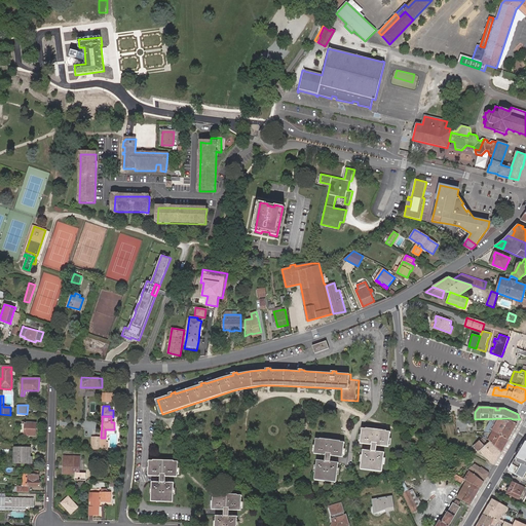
[(492,419),(485,431),(493,430),(495,431),(494,433),(495,433),(508,440),(518,423),(510,419),(509,420),(502,419),(492,419)]
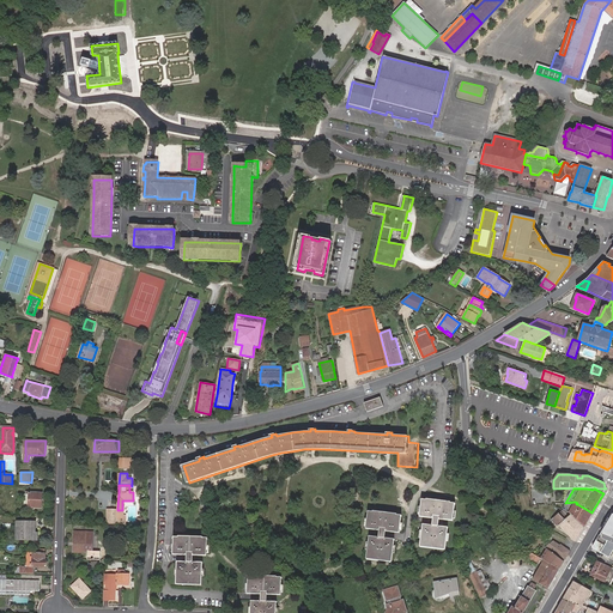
[(42,508),(43,493),(26,492),(25,507),(42,508)]
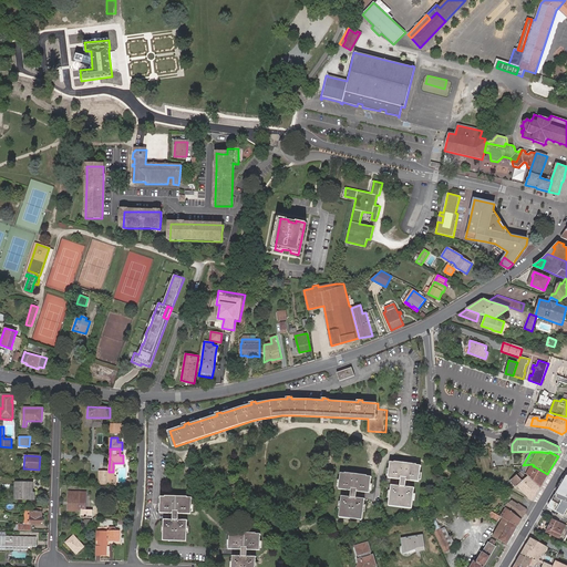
[(392,485),(390,505),(413,508),(415,487),(406,486),(408,481),(420,482),(422,465),(418,465),(418,464),(395,461),(395,462),(391,462),(389,477),(401,480),(401,485),(392,485)]
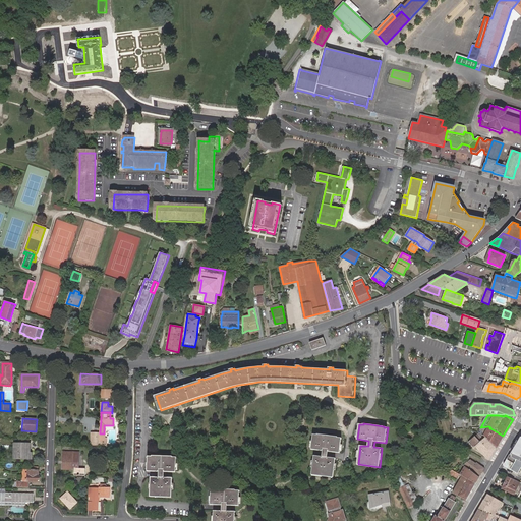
[(100,433),(100,432),(92,432),(92,444),(100,445),(100,438),(100,433)]
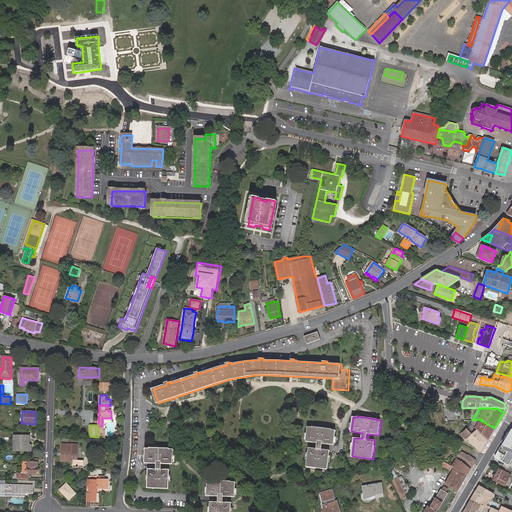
[(481,452),(487,440),(475,427),(470,425),(460,434),(466,439),(467,438),(481,452)]
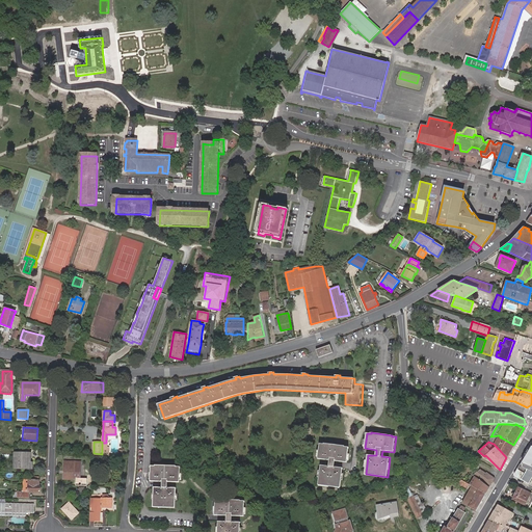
[(321,464),(319,484),(341,487),(343,468),(336,467),(336,460),(348,461),(350,447),(346,446),(346,445),(325,443),(324,444),(321,443),(319,458),(330,459),(329,466),(321,464)]
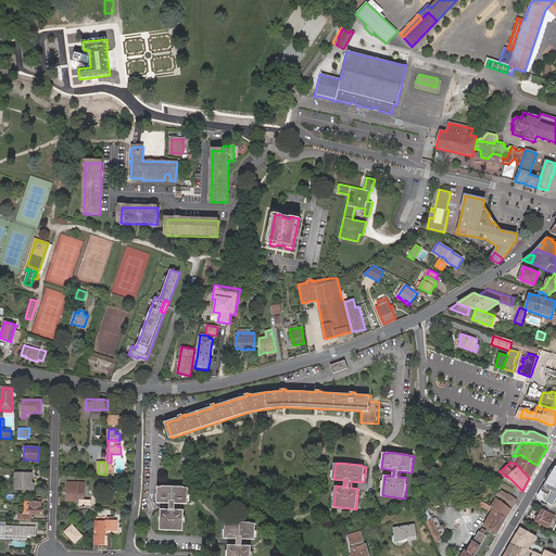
[(16,490),(32,490),(33,479),(33,474),(16,472),(16,490)]
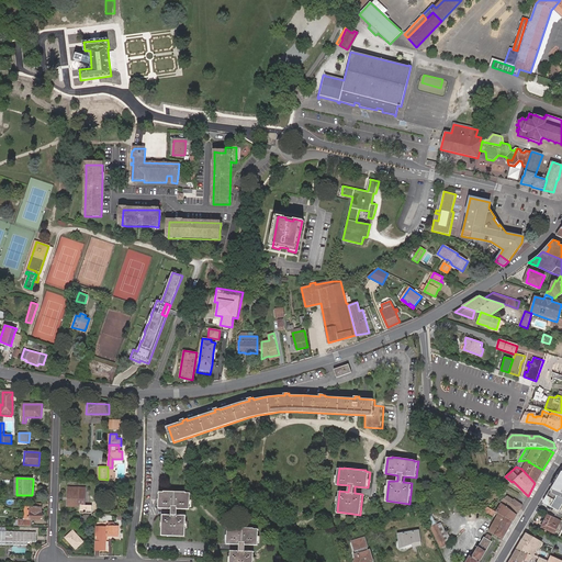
[(83,505),(83,487),(68,487),(68,506),(78,506),(78,505),(83,505)]
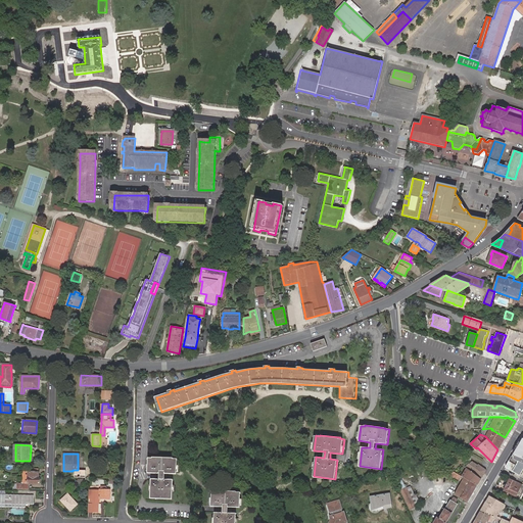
[(522,459),(520,458),(517,457),(514,455),(512,457),(506,467),(519,475),(522,469),(522,459)]
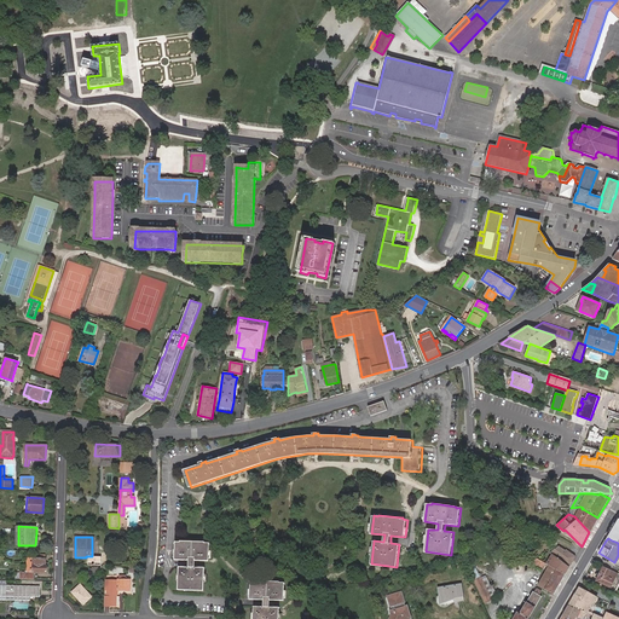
[(179,568),(178,590),(204,591),(204,568),(195,568),(196,561),(209,562),(209,544),(206,544),(206,543),(181,542),(181,543),(175,543),(175,561),(190,561),(190,568),(179,568)]
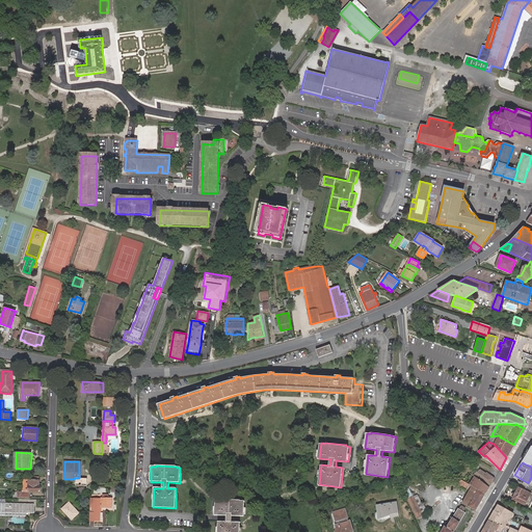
[(486,494),(495,478),(487,473),(486,473),(480,469),(473,475),(475,476),(470,484),(473,486),(486,494)]
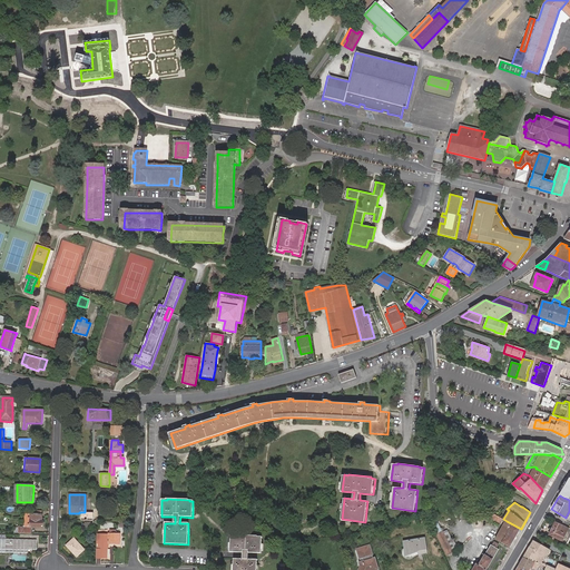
[(503,519),(494,513),(490,517),(501,523),(503,519)]
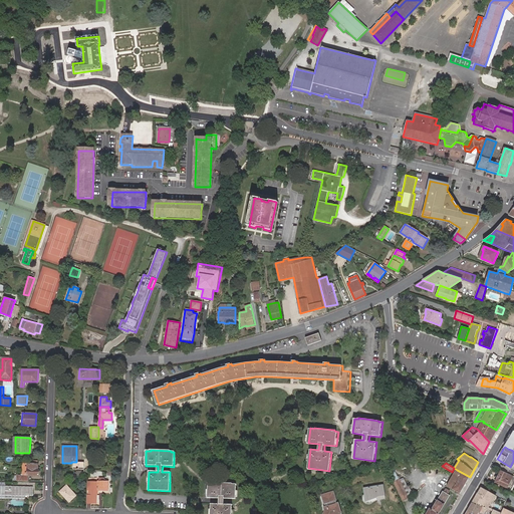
[(39,470),(39,464),(28,464),(28,475),(39,475),(40,470),(39,470)]
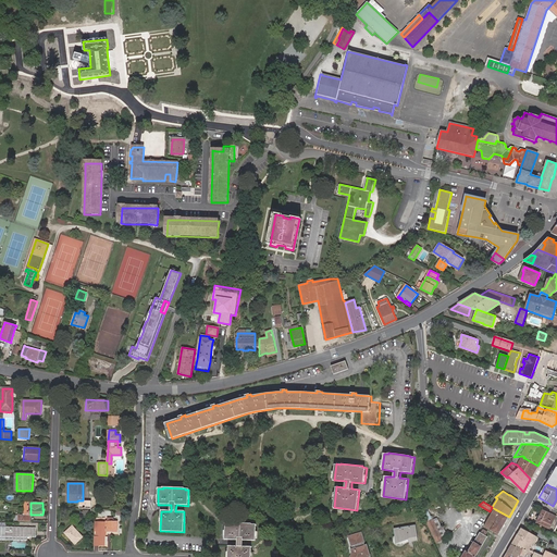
[(479,506),(462,507),(463,516),(480,515),(479,506)]
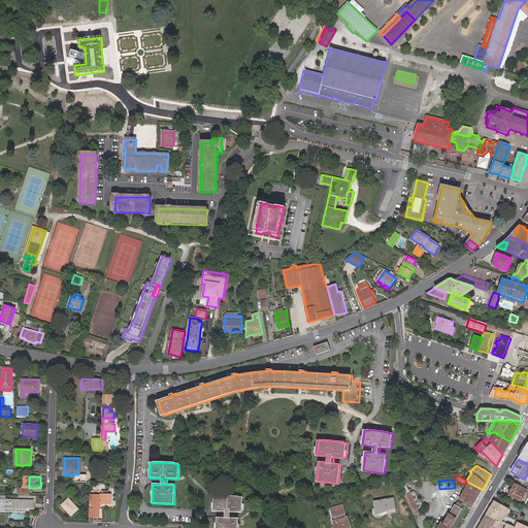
[(472,506),(483,490),(469,483),(459,499),(472,506)]
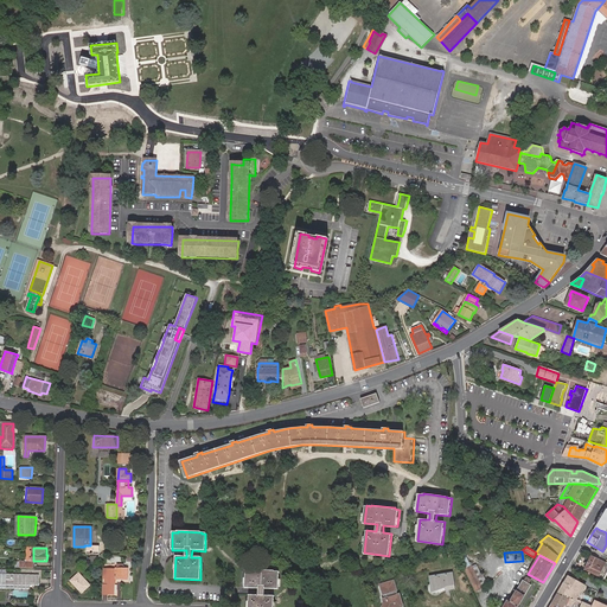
[(606,562),(599,558),(599,560),(592,556),(586,569),(605,579),(606,573),(606,562)]
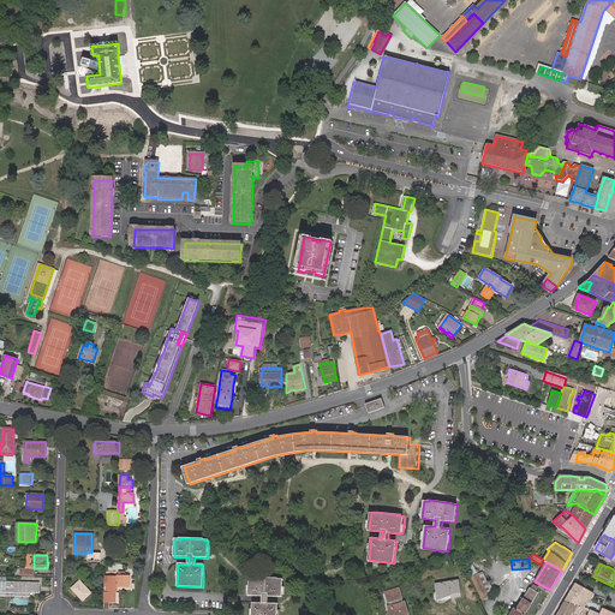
[(489,596),(478,574),(473,565),(469,567),(473,577),(472,577),(483,598),(489,596)]
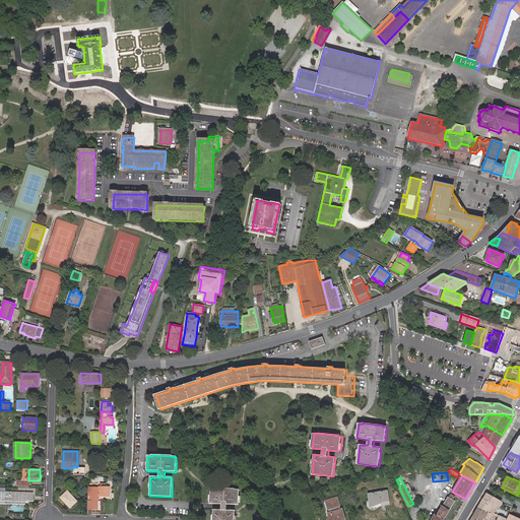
[(88,489),(88,509),(98,509),(99,500),(96,500),(96,498),(99,496),(110,496),(110,486),(106,486),(107,483),(101,482),(101,486),(99,486),(99,488),(89,488),(88,489)]
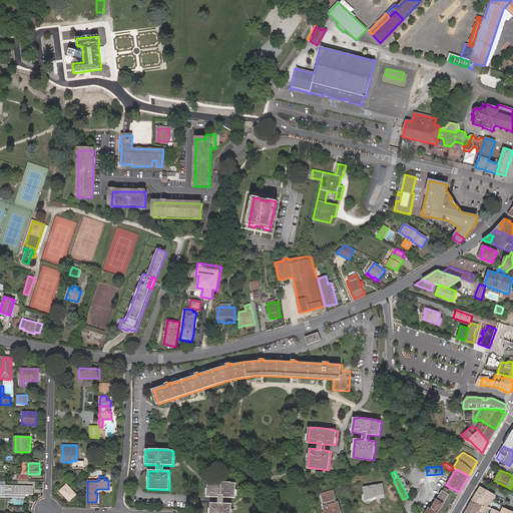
[(403,477),(399,479),(408,497),(412,495),(403,477)]
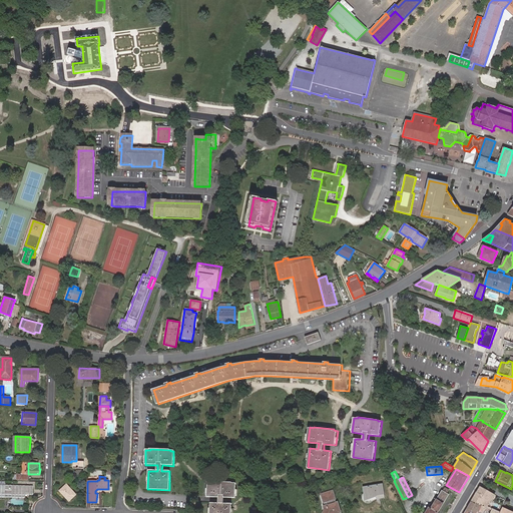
[(210,503),(210,512),(231,512),(232,504),(224,503),(224,498),(236,498),(236,484),(232,483),(212,482),(212,483),(208,482),(208,497),(219,498),(219,503),(210,503)]
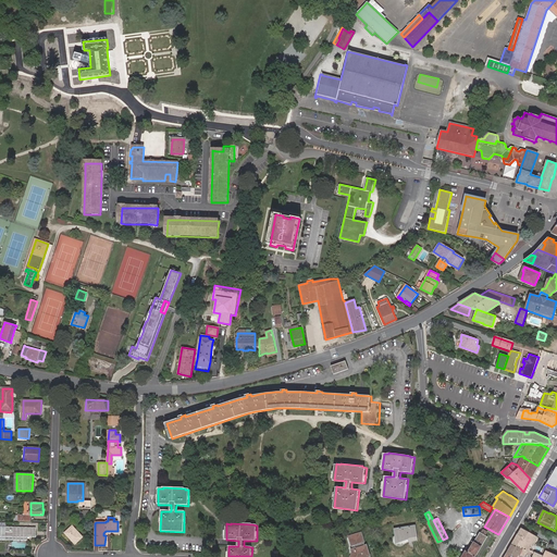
[(411,539),(412,541),(419,540),(417,524),(395,528),(396,535),(398,534),(399,541),(411,539)]
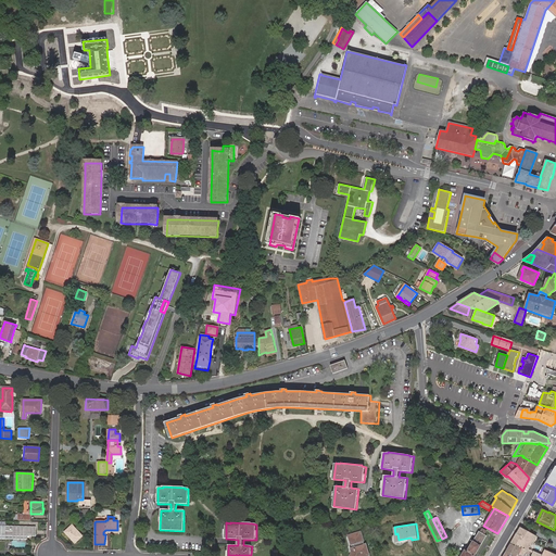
[(36,526),(28,526),(9,526),(0,525),(0,534),(7,535),(7,531),(13,531),(13,535),(28,535),(28,534),(36,534),(36,526)]
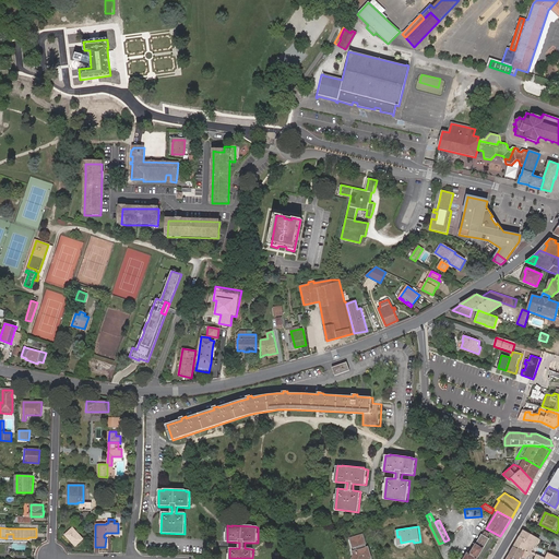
[(84,538),(73,527),(66,535),(76,546),(84,538)]
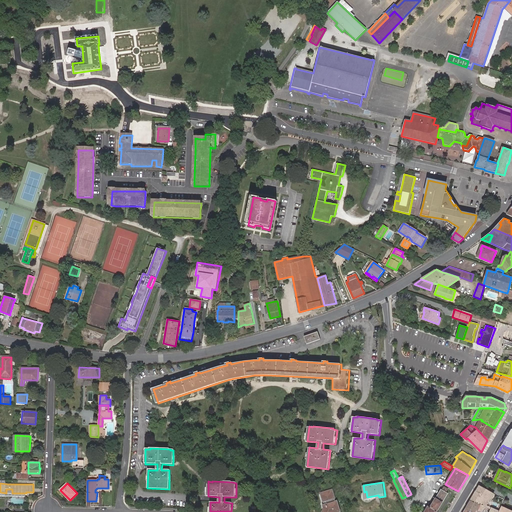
[(493,493),(479,485),(475,493),(470,501),(485,507),(487,508),(488,506),(486,505),(493,493)]
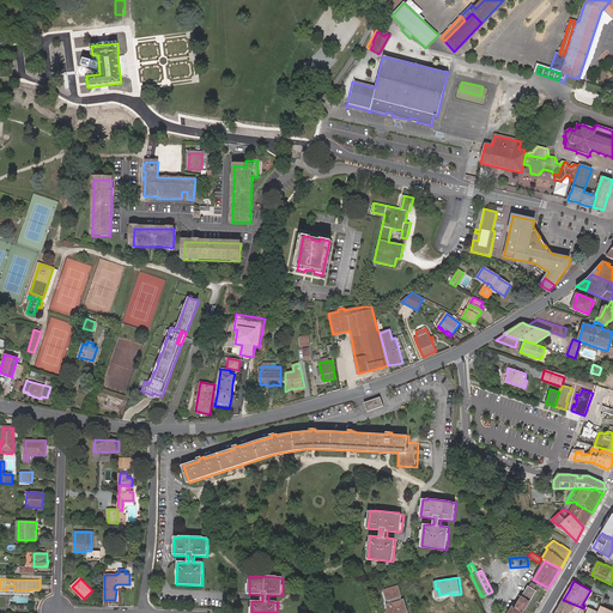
[(0,593),(31,595),(31,590),(14,590),(14,586),(7,586),(7,590),(0,589),(0,593)]
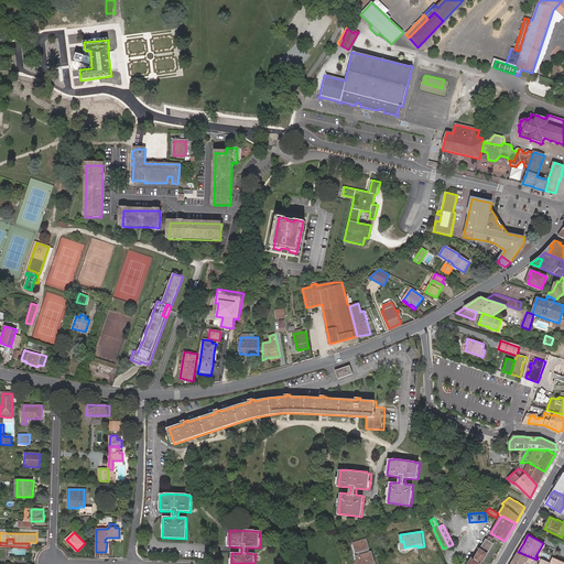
[(481,563),(494,543),(491,542),(487,540),(486,539),(474,559),(472,557),(467,563),(481,563)]
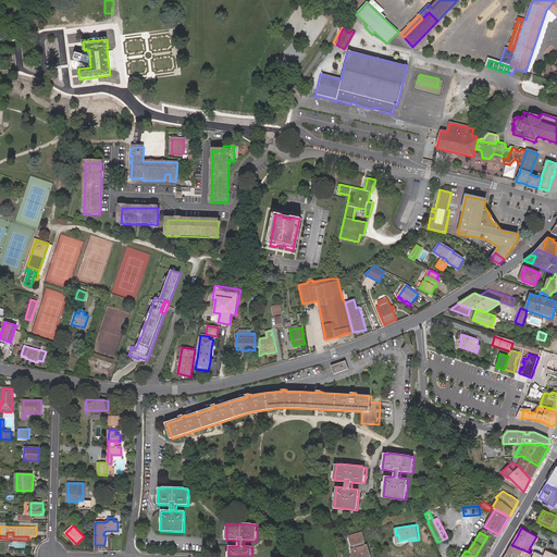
[(369,556),(371,556),(368,546),(367,546),(362,533),(350,537),(353,546),(356,546),(357,549),(353,551),(354,554),(354,556),(369,556)]
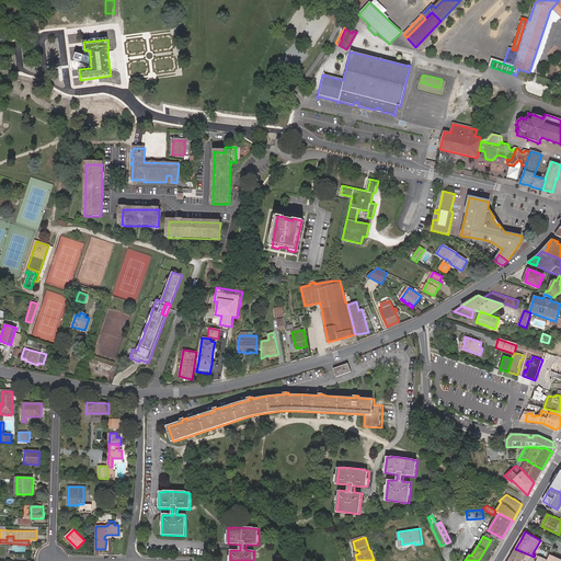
[(515,549),(511,557),(518,560),(521,560),(522,560),(525,560),(527,560),(531,556),(515,549)]
